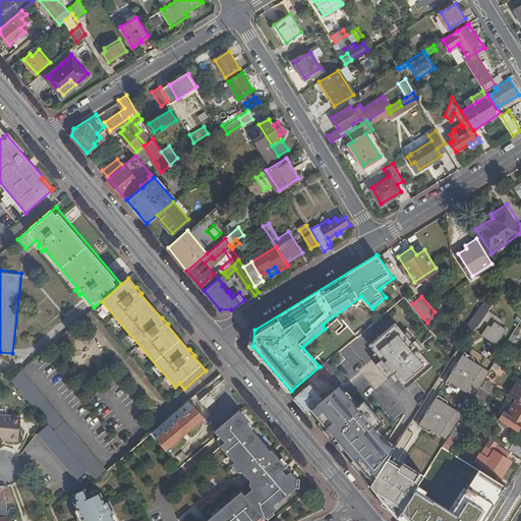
[(489,307),(476,330),(483,334),(480,338),(502,351),(509,340),(516,330),(507,324),(509,320),(489,307)]
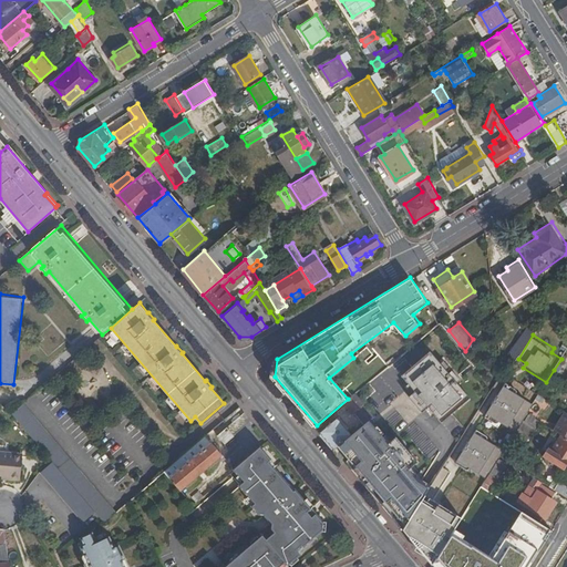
[(432,349),(403,372),(442,420),(471,398),(432,349)]
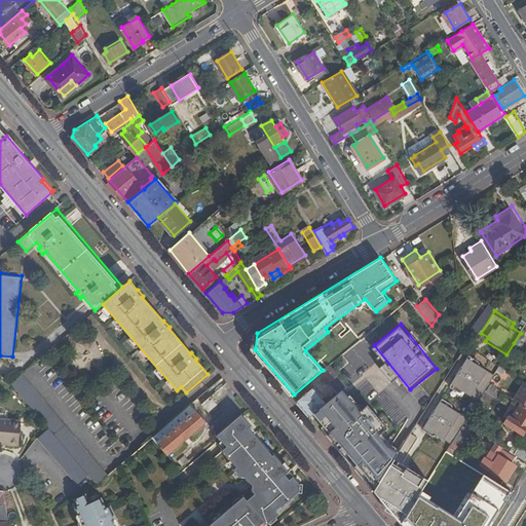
[(525,331),(523,329),(521,333),(514,343),(518,346),(522,341),(521,340),(525,331)]
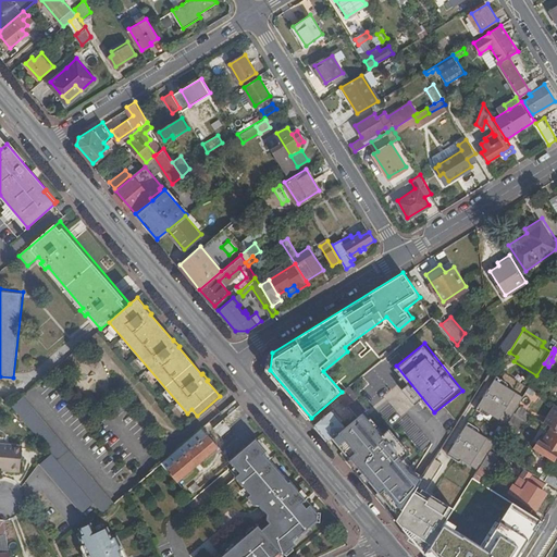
[(505,428),(506,424),(511,417),(515,412),(518,406),(524,396),(495,378),(474,408),(505,428)]
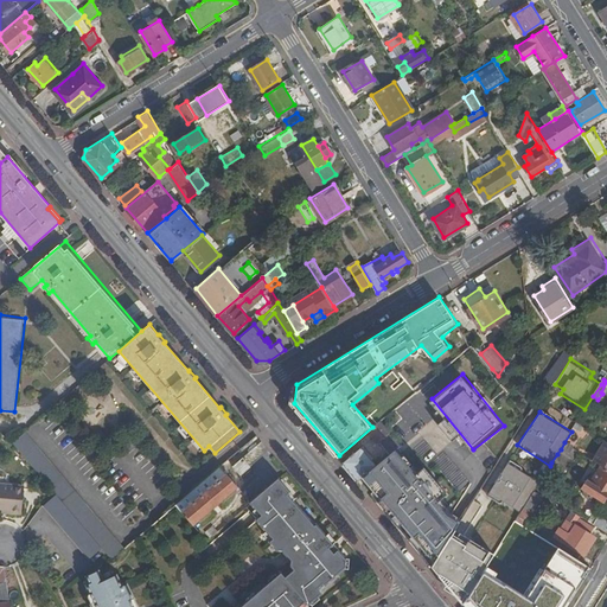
[(14,445),(56,493),(81,522),(106,553),(112,557),(123,548),(25,430),(12,441),(14,445)]
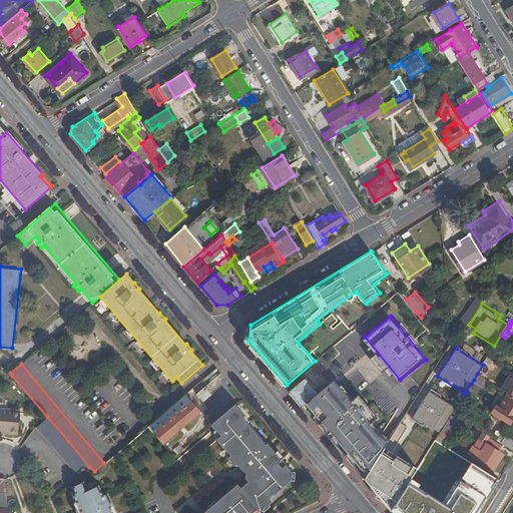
[(512,371),(509,369),(497,386),(512,395),(512,371)]
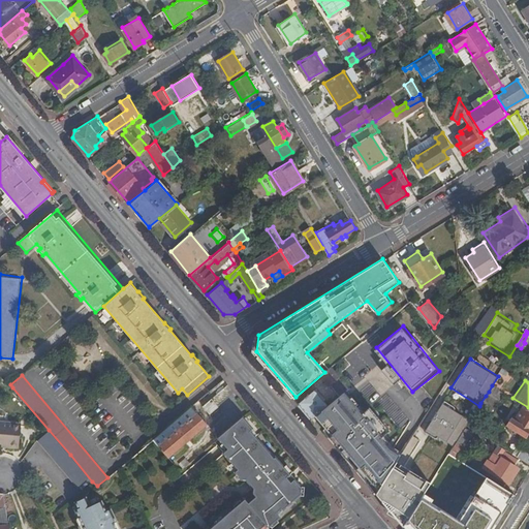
[(493,386),(492,385),(489,392),(486,396),(480,403),(491,410),(495,404),(486,398),(490,392),(493,386)]
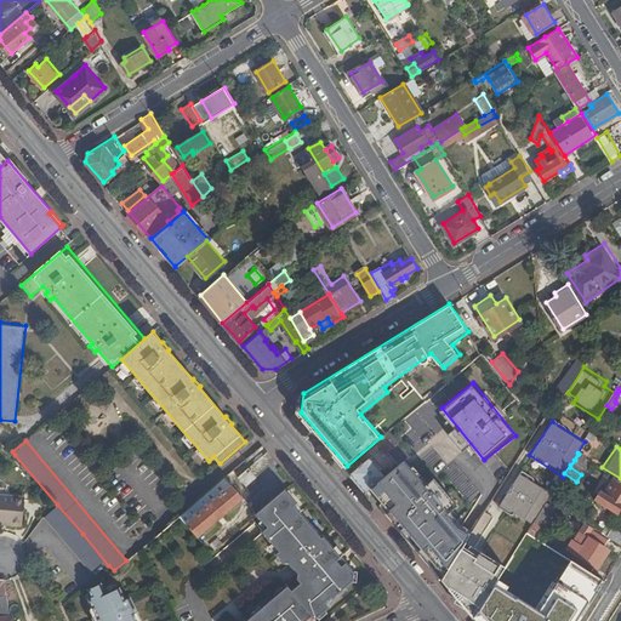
[(591,461),(579,454),(575,460),(587,467),(591,461)]
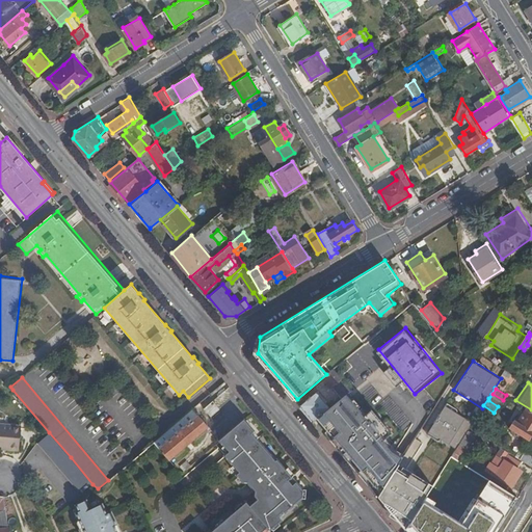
[(348,391),(328,405),(316,416),(382,491),(378,496),(406,528),(421,506),(432,485),(401,461),(382,441),(391,433),(372,408),(366,413),(348,391)]
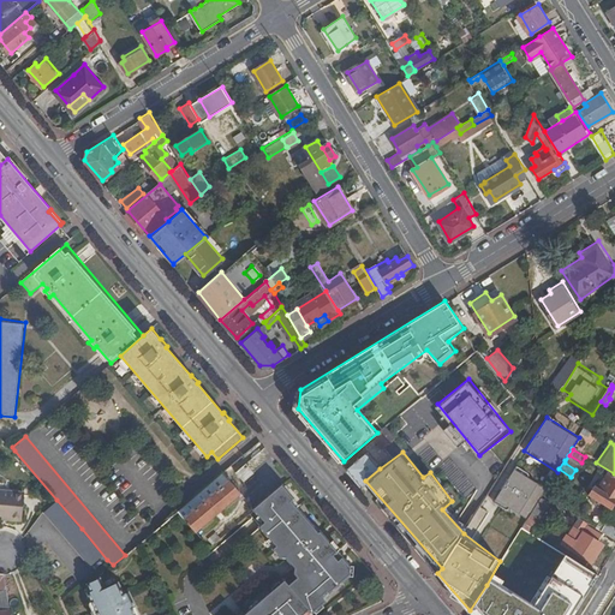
[(366,453),(348,467),(362,484),(365,481),(380,469),(366,453)]
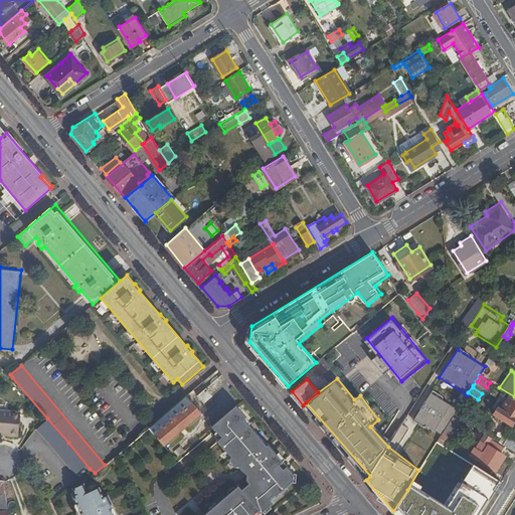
[(477,381),(473,387),(482,393),(483,393),(487,387),(477,381)]
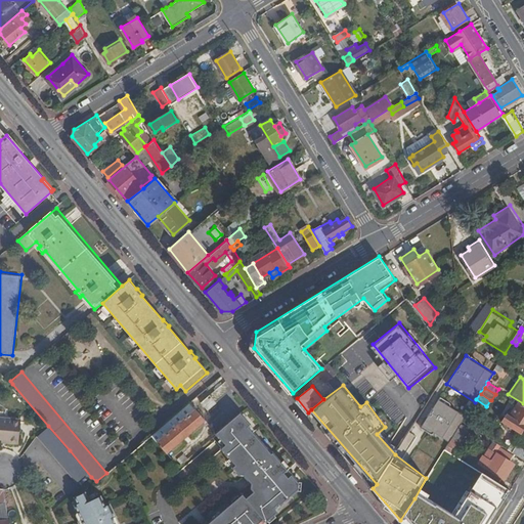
[(207,409),(215,402),(209,394),(201,401),(207,409)]
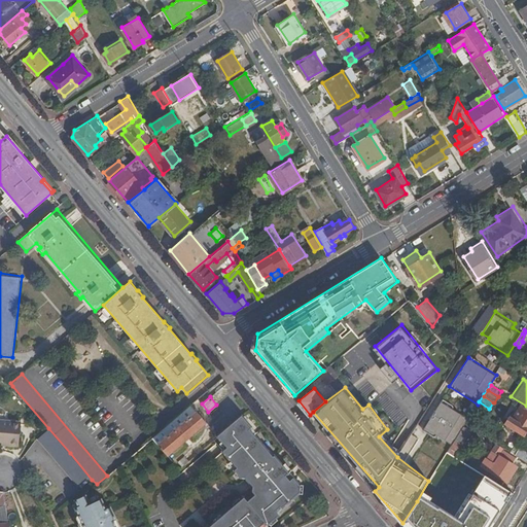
[(441,400),(423,430),(451,447),(460,432),(463,426),(468,418),(441,400)]
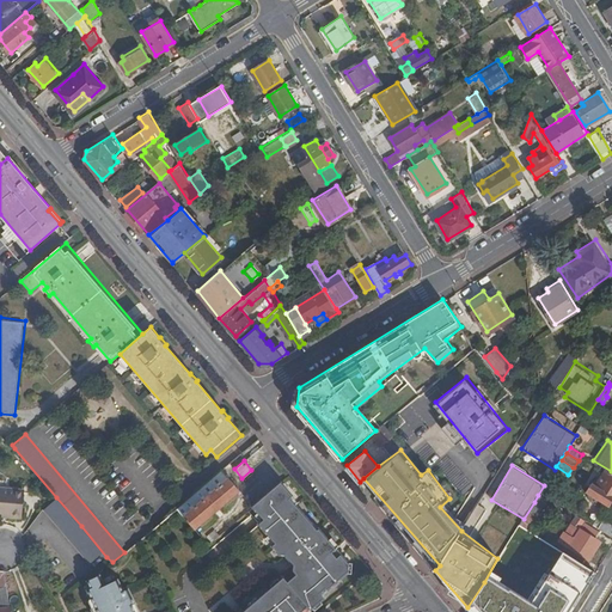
[(239,490),(221,469),(177,508),(195,528),(239,490)]
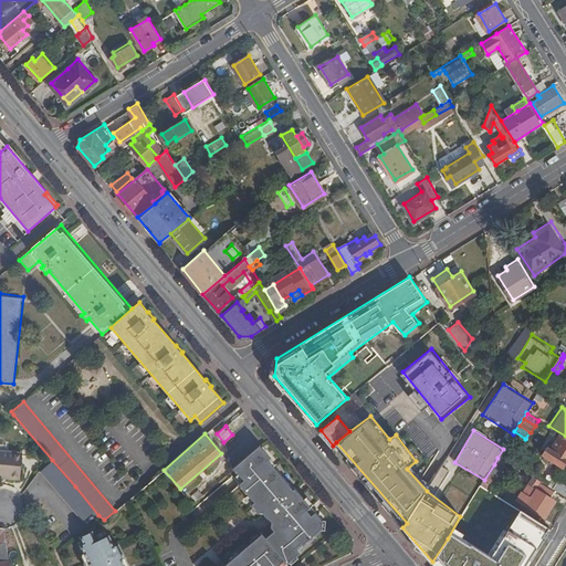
[(565,462),(565,437),(563,443),(556,440),(552,448),(547,446),(542,453),(564,467),(565,462)]
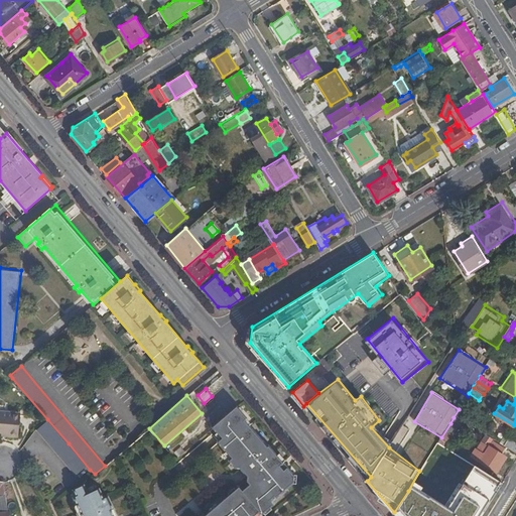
[(240,484),(230,493),(208,512),(203,515),(200,515),(198,514),(195,515),(252,515),(261,509),(263,512),(274,503),(271,498),(275,494),(277,496),(294,481),(294,474),(283,462),(286,459),(280,452),(277,455),(275,453),(271,453),(267,457),(262,452),(267,447),(267,444),(263,438),(261,440),(243,419),(246,417),(238,406),(214,426),(227,442),(233,449),(230,453),(235,460),(241,459),(242,461),(247,467),(245,473),(252,481),(243,488),(240,484)]
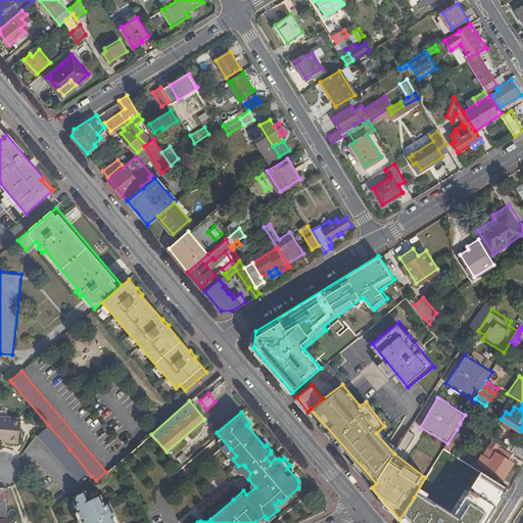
[(0,414),(0,436),(3,436),(9,437),(9,439),(18,440),(20,417),(0,414)]
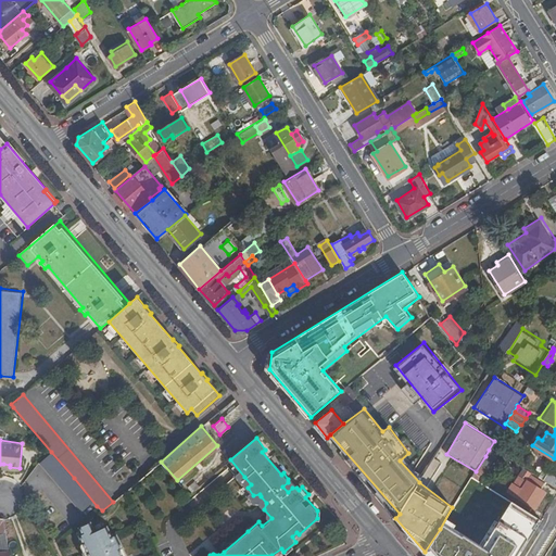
[(489,450),(485,456),(476,470),(476,471),(483,476),(496,454),(489,450)]
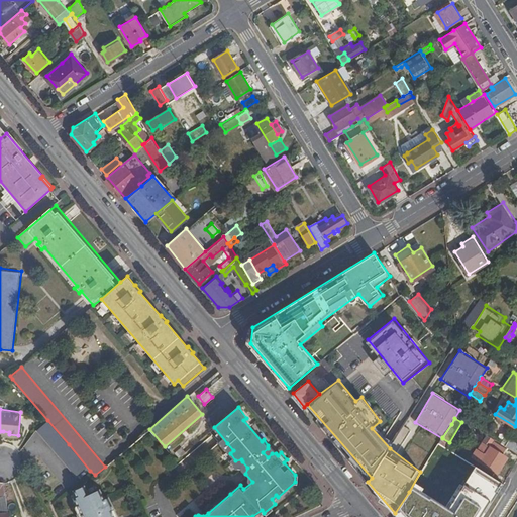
[(80,480),(90,471),(69,444),(69,445),(46,420),(36,429),(80,480)]
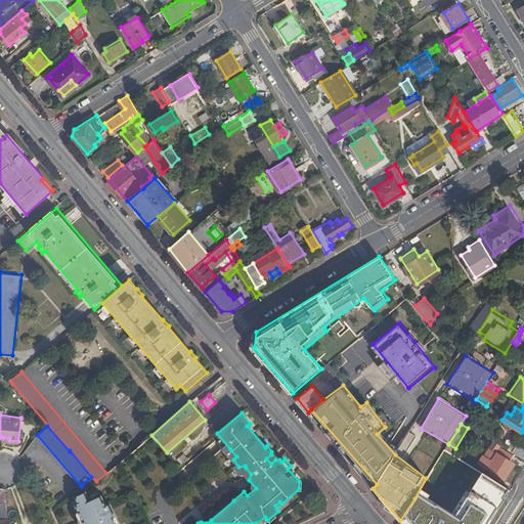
[(523,447),(517,443),(513,450),(523,457),(523,447)]
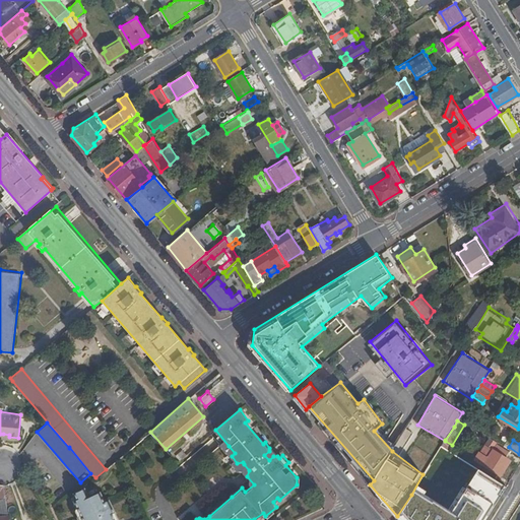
[(474,458),(501,474),(505,467),(503,465),(508,457),(505,455),(509,449),(497,441),(493,448),(485,444),(480,452),(478,451),(474,458)]
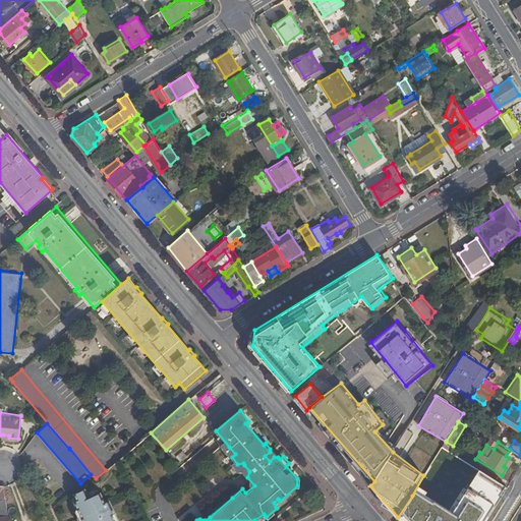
[(270,449),(270,452),(265,456),(270,461),(274,457),(278,457),(276,455),(272,450),(270,449)]
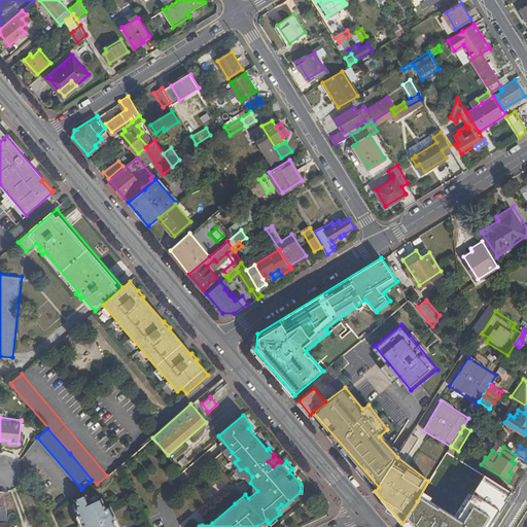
[(176,455),(172,458),(180,467),(184,464),(180,460),(176,455)]
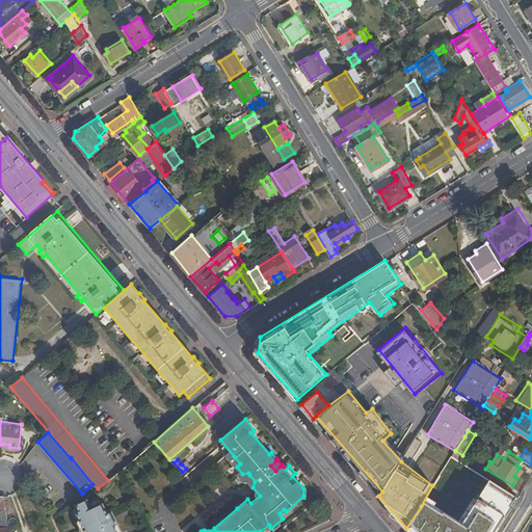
[(489,510),(500,493),(481,480),(471,498),(489,510)]
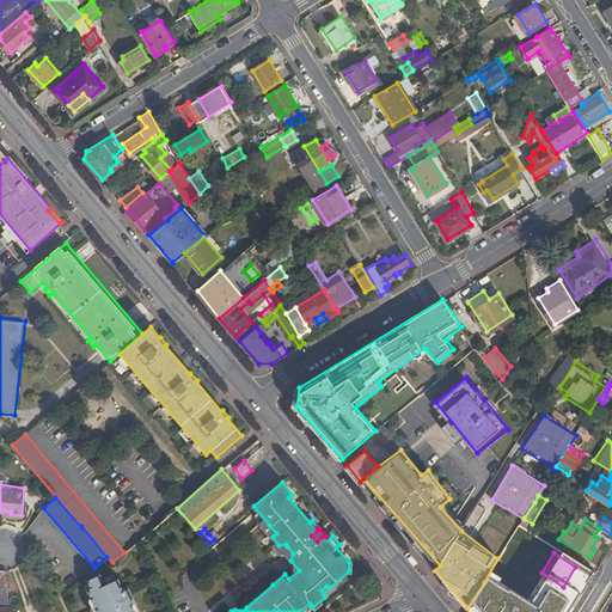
[(0,611),(10,611),(5,570),(2,570),(0,570),(0,611)]
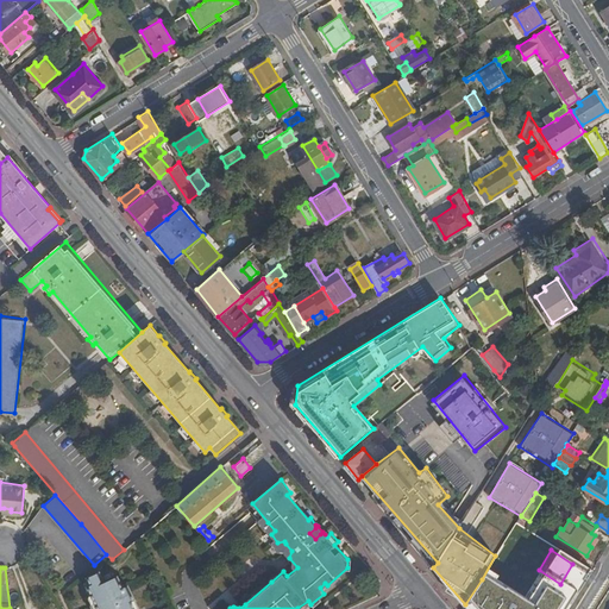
[(139,608),(131,592),(132,592),(129,584),(127,584),(120,569),(107,575),(105,569),(87,577),(90,585),(89,585),(98,603),(113,597),(117,604),(105,608),(139,608)]
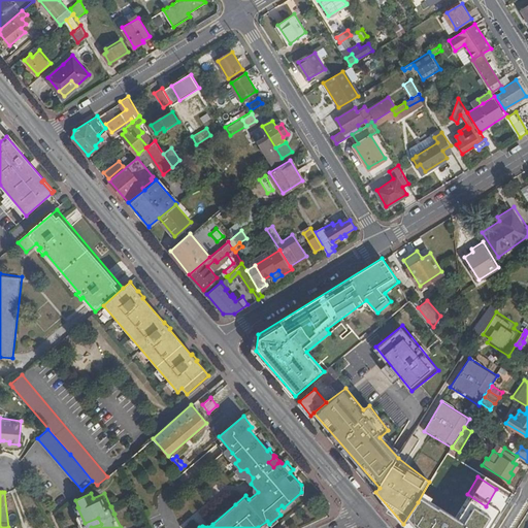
[(491,527),(496,521),(479,509),(466,527),(440,527),(438,527),(443,519),(418,502),(403,524),(406,527),(491,527)]
